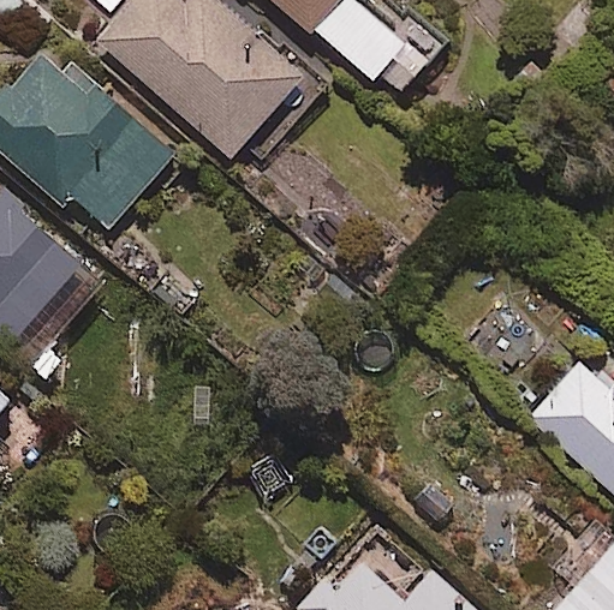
[(127,0),(94,40),(232,159),(246,142),(266,159),(332,82),(236,0),(127,0)]
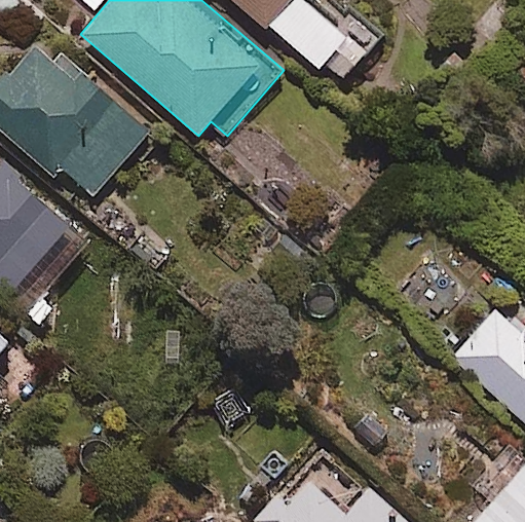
[(344,80),(384,30),(348,0),(329,0),(317,15),(300,0),(233,0),(319,69),(324,63),(344,80)]
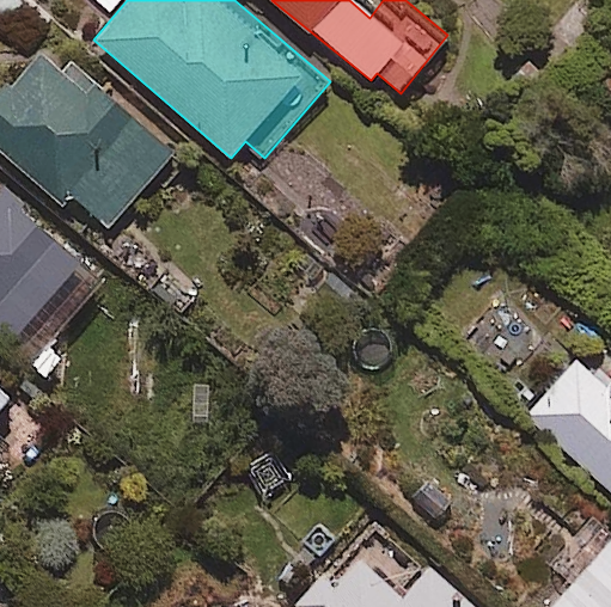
[(61,69),(37,49),(0,92),(0,149),(56,198),(62,190),(108,228),(172,152),(67,62),(61,69)]
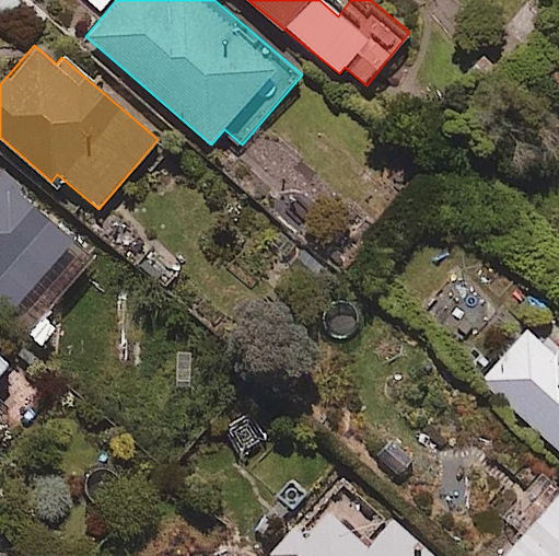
[(558,57),(547,72),(558,82),(558,57)]
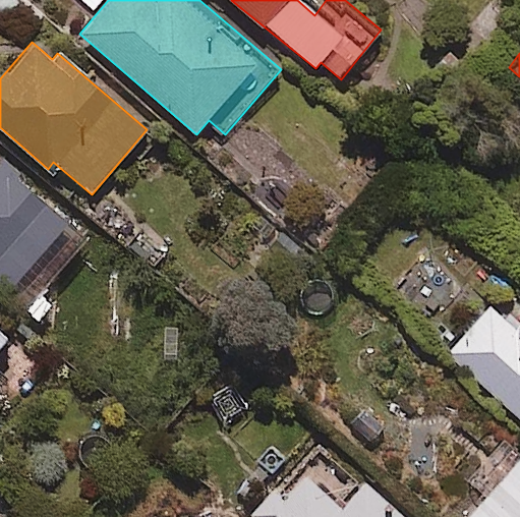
[(67,226),(0,169),(0,291),(7,297),(67,226)]
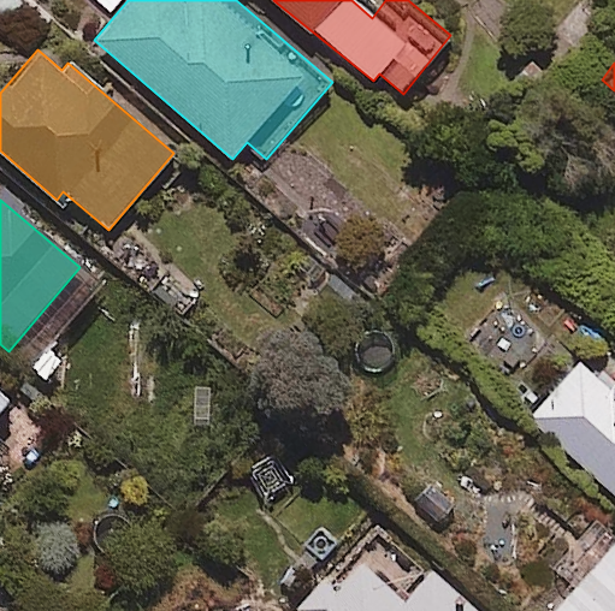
[(614,384),(609,390),(579,362),(530,416),(614,494),(614,384)]
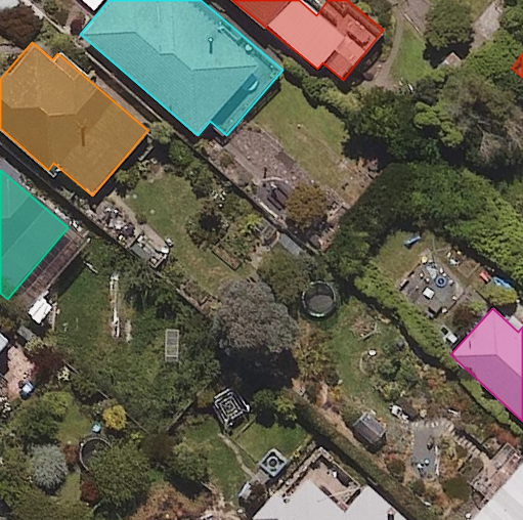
[(0,388),(3,385),(0,382),(0,350),(8,341),(0,334),(0,388)]
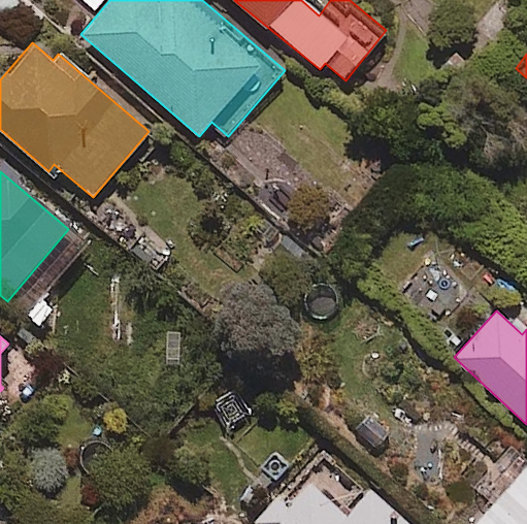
[(526,523),(526,466),(470,523),(526,523)]
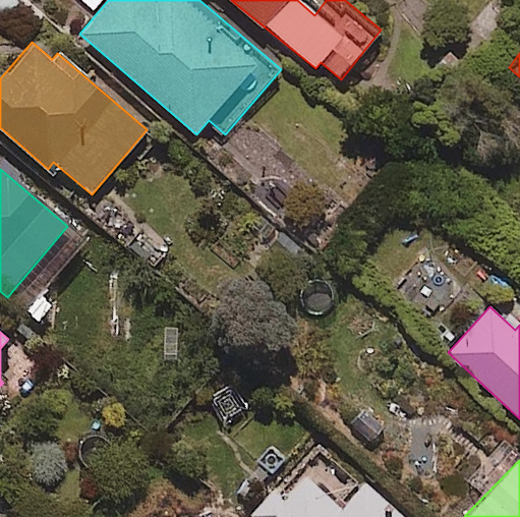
[(284,494),(277,486),(251,513),(254,516),(398,516),(363,483),(341,507),(304,472),(284,494)]
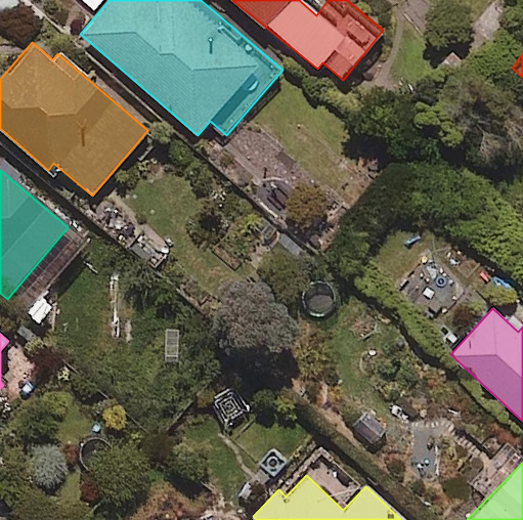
All buildings are outlined.
